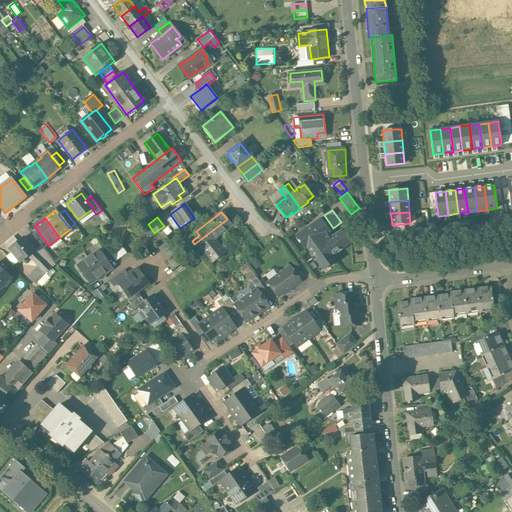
[(330,232),(320,218),(297,235),(302,242),(301,242),(305,249),(307,248),(312,256),(312,257),(315,261),(315,260),(321,269),(328,264),(329,266),(336,261),(332,256),(337,253),(338,253),(342,250),(341,250),(349,245),(348,243),(344,238),(346,236),(341,230),(329,238),(326,234),(330,232)]
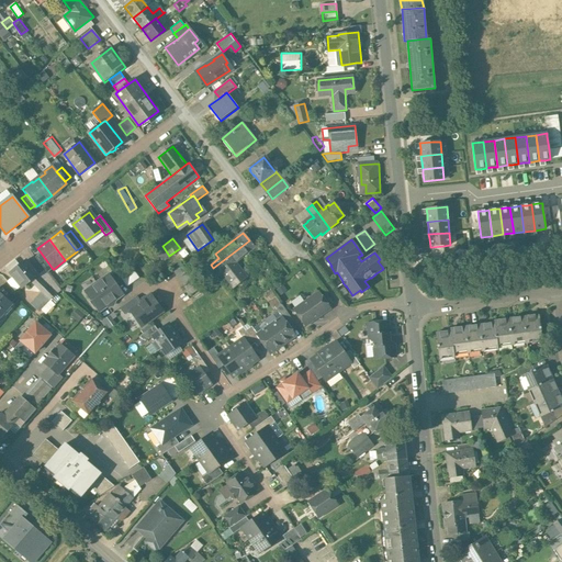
[(249,240),(213,268),(220,276),(223,273),(233,288),(246,278),(235,263),(255,248),(249,240)]
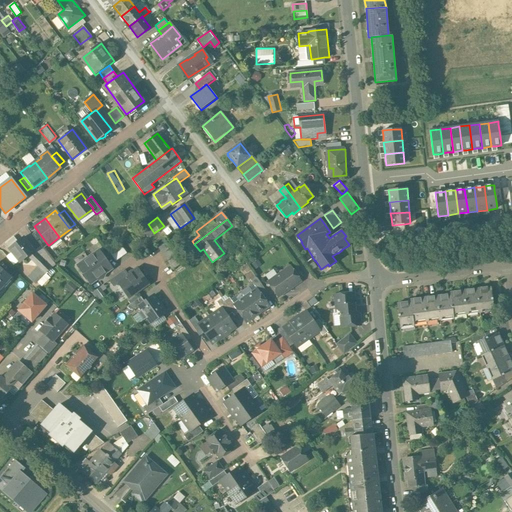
[(48,245),(37,230),(32,234),(41,246),(43,249),(48,245)]
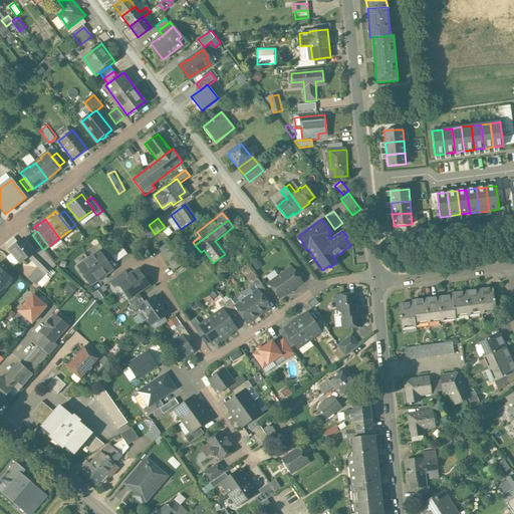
[(24,239),(9,250),(12,253),(20,263),(28,257),(35,252),(24,239)]
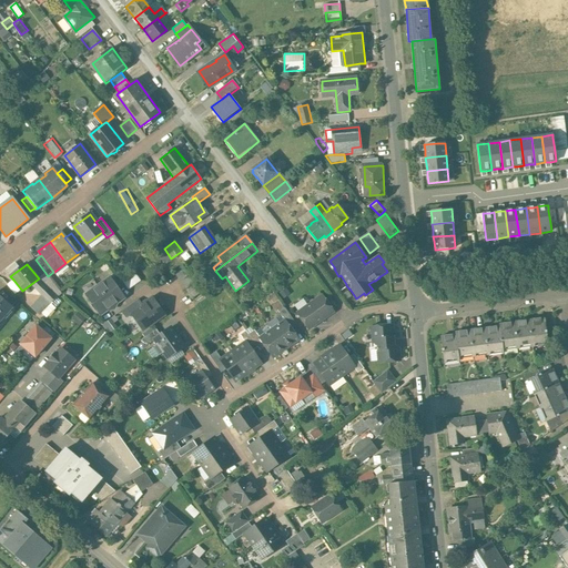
[(189,264),(175,274),(192,298),(206,288),(189,264)]
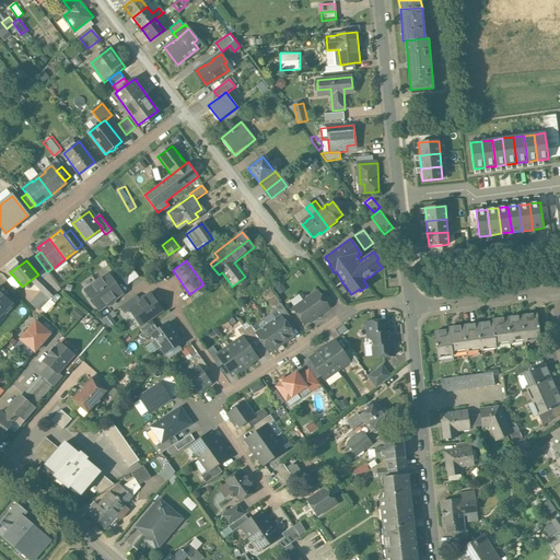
[(139,277),(131,267),(119,276),(127,286),(139,277)]
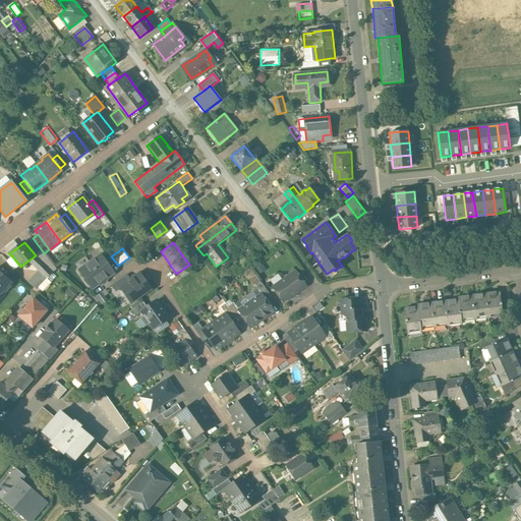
[(44,253),(42,250),(36,255),(52,273),(56,270),(44,253)]
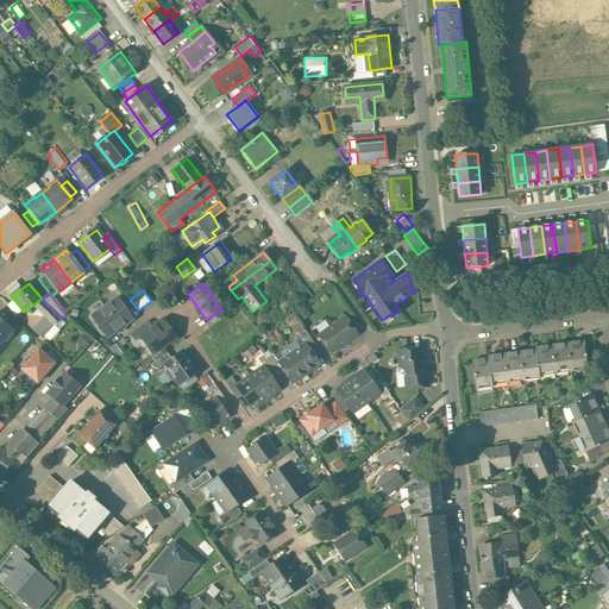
[(42,299),(33,305),(46,318),(55,326),(61,319),(42,299)]
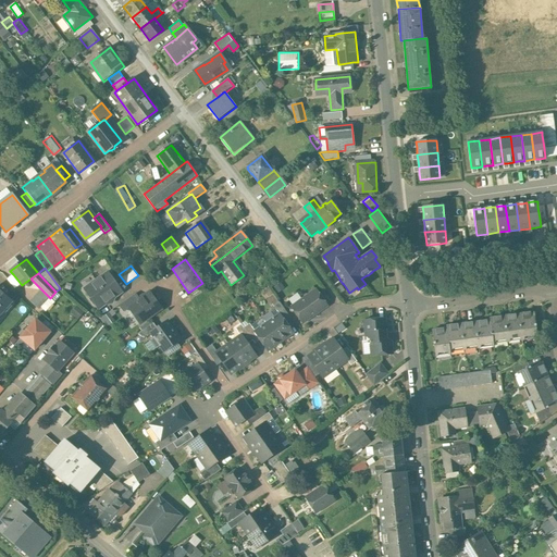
[(108,273),(85,289),(98,308),(107,302),(108,304),(112,302),(114,299),(113,298),(122,292),(108,273)]
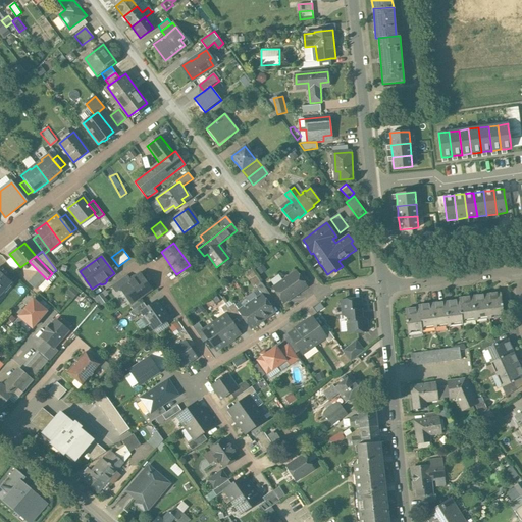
[(20,267),(12,257),(6,262),(14,272),(20,267)]
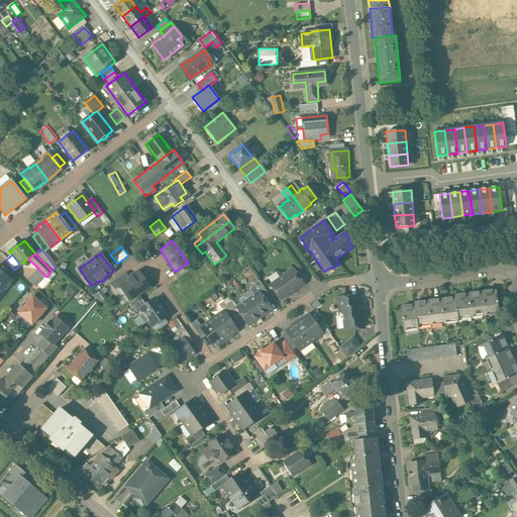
[(39,270),(29,281),(35,287),(37,285),(42,290),(50,281),(46,277),(39,270)]
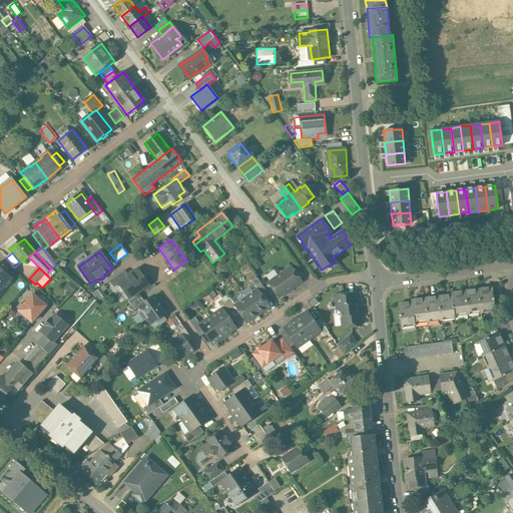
[(291,268),(269,283),(279,298),(301,282),(291,268)]
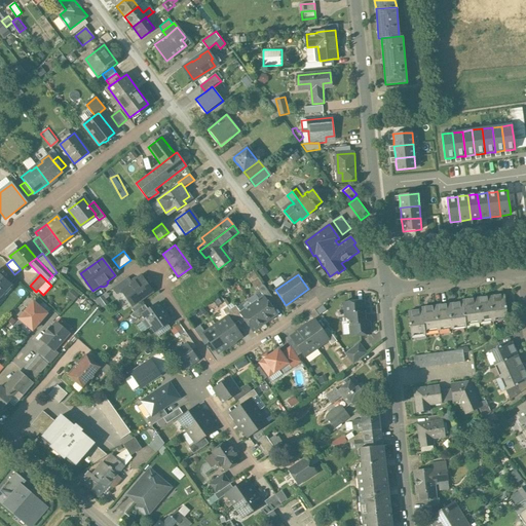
[(0,275),(0,296),(10,286),(0,275)]
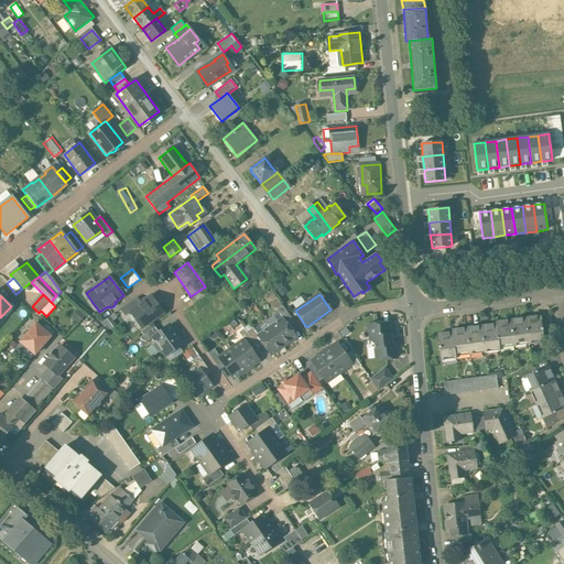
[(141,303),(129,311),(130,313),(137,321),(139,318),(144,326),(163,313),(152,296),(145,301),(144,300),(141,303)]
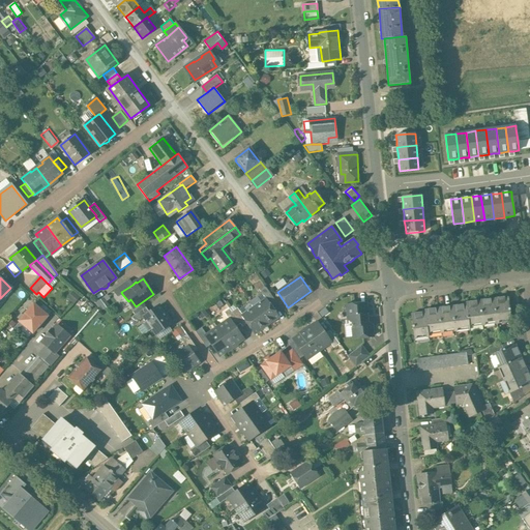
[(128,280),(113,290),(118,297),(122,294),(121,292),(133,285),(128,280)]
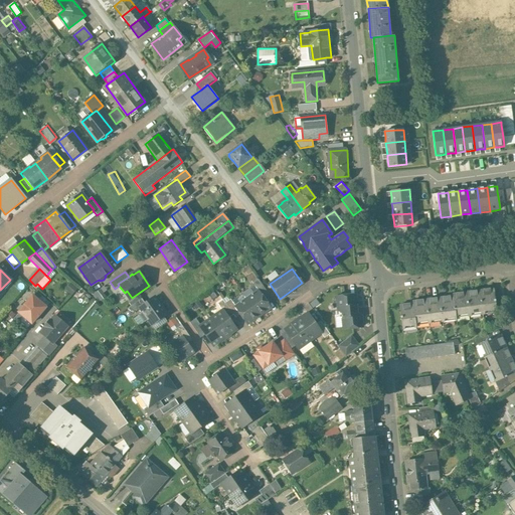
[(259,281),(253,284),(256,289),(262,286),(259,281)]
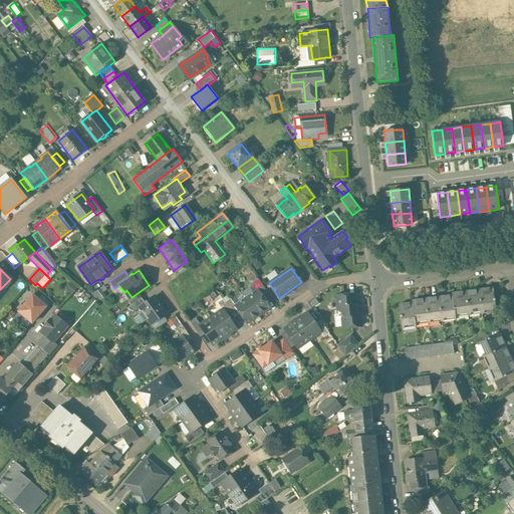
[(268,294),(261,285),(256,288),(258,290),(263,298),(268,294)]
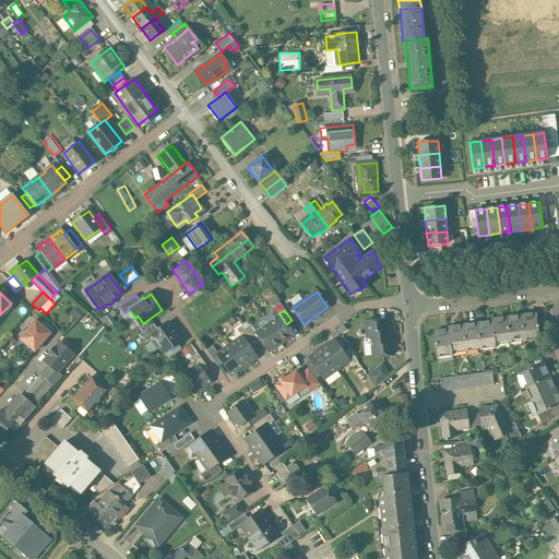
[(526,314),(520,316),(523,339),(537,336),(538,336),(537,329),(535,313),(526,314)]
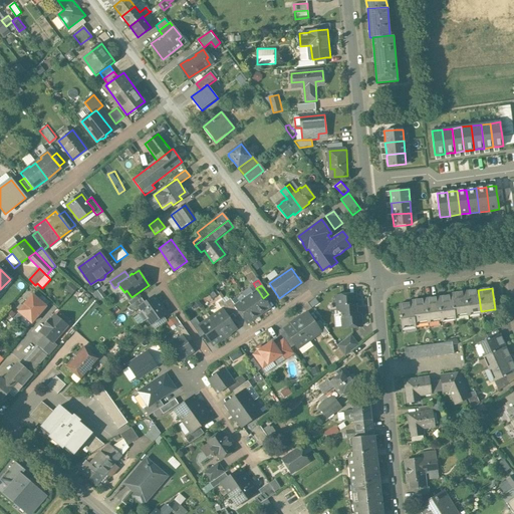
[(263,298),(258,290),(246,298),(258,315),(270,307),(263,298)]
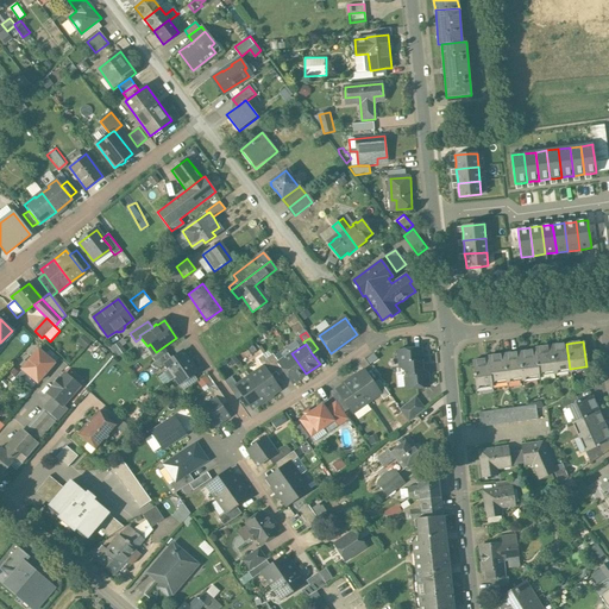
[(557,345),(551,346),(554,370),(570,369),(566,344),(557,345)]
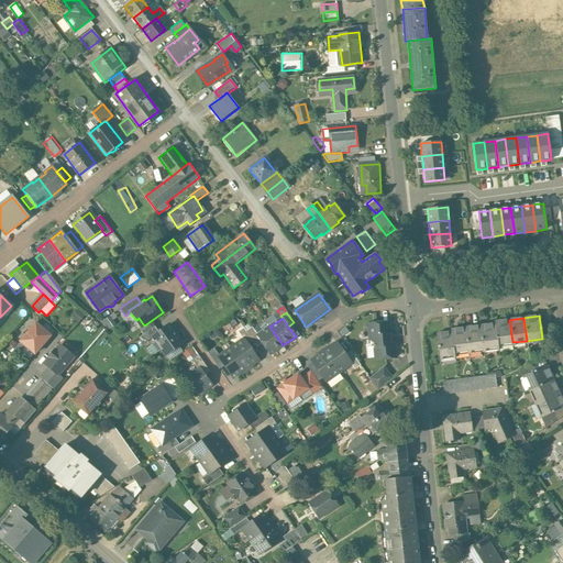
[(36,323),(21,341),(21,342),(14,349),(20,354),(26,346),(35,354),(51,335),(42,329),(46,323),(41,319),(36,324),(36,323)]
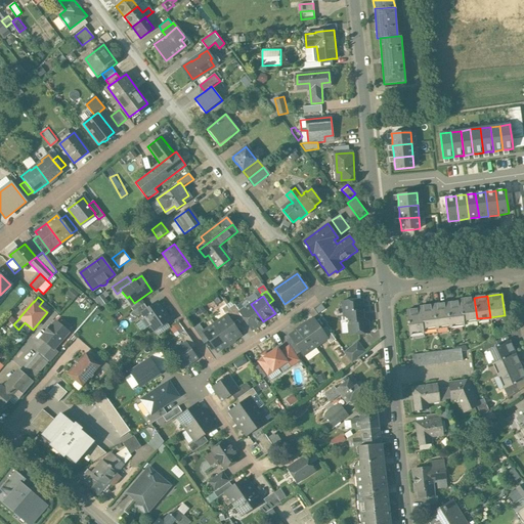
[(94,304),(86,297),(78,306),(86,313),(94,304)]
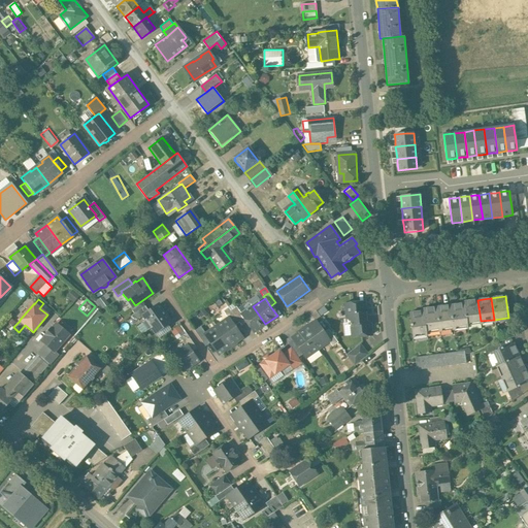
[(468,301),(464,301),(464,303),(466,323),(481,321),(477,300),(468,301)]
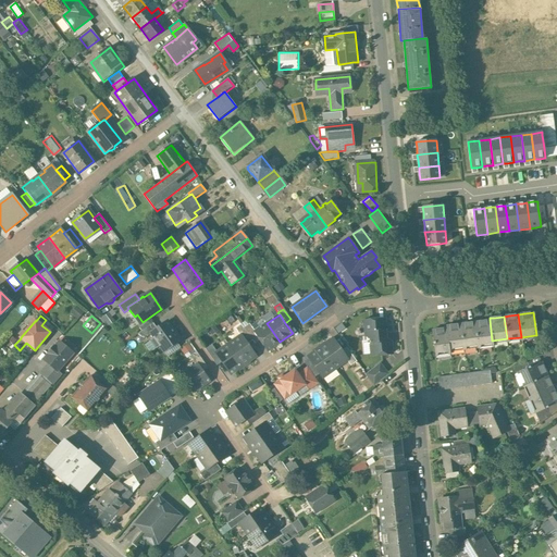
[(384,320),(364,321),(366,336),(370,338),(372,356),(392,354),(391,342),(386,339),(384,320)]
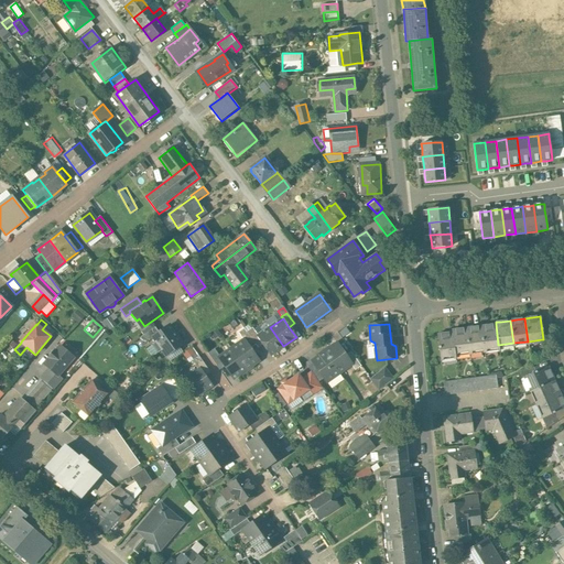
[(487,326),(480,326),(484,349),(499,347),(498,345),(496,324),(487,326)]
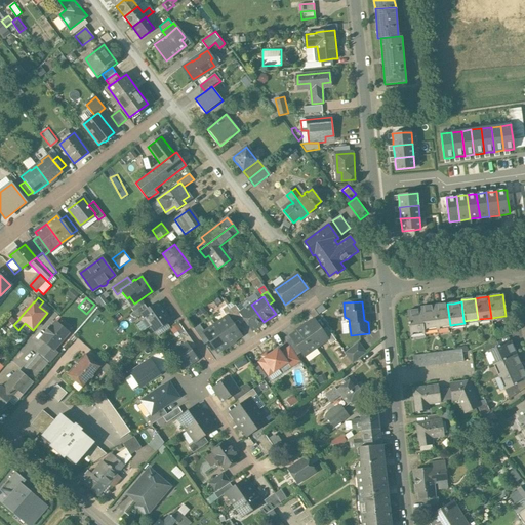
[(145,304),(129,315),(134,321),(143,315),(143,314),(149,310),(145,304)]
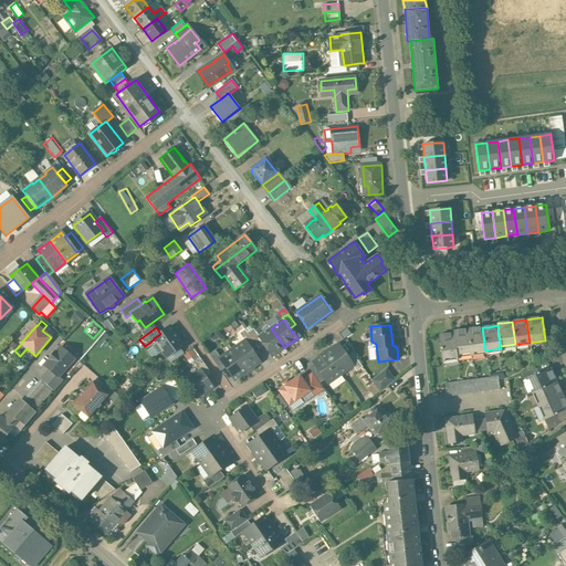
[(160,334),(154,338),(154,339),(157,344),(155,345),(159,353),(163,350),(167,357),(184,346),(170,327),(160,334)]
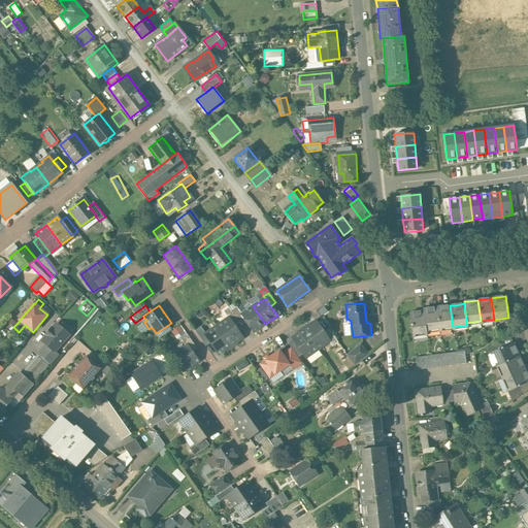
[(441,306),(436,307),(439,328),(453,327),(450,305),(441,306)]
